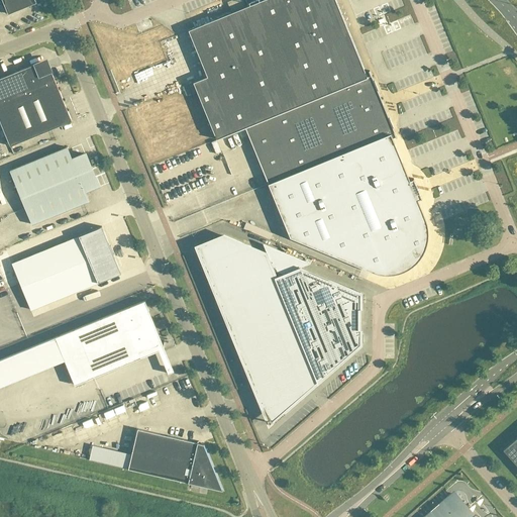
[(36,4),(34,0),(1,0),(8,15),(36,4)]
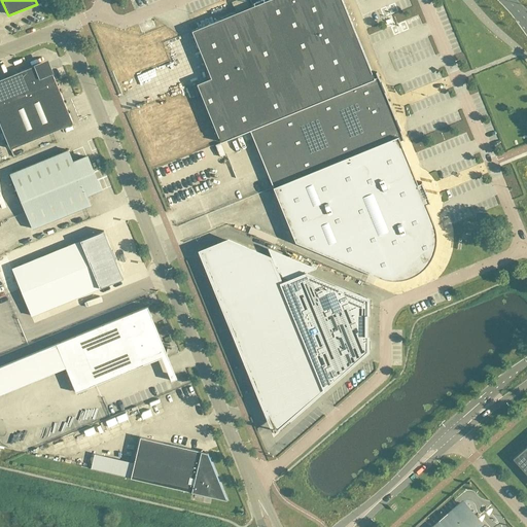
[(251,0),(254,6),(191,32),(211,79),(197,84),(220,143),(250,132),(379,78),(377,73),(376,73),(378,78),(375,79),(342,0),(251,0)]
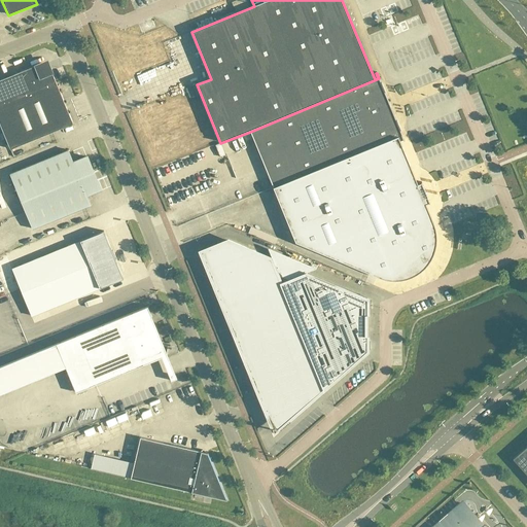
[(174,64),(156,70),(161,78),(177,72),(174,64)]
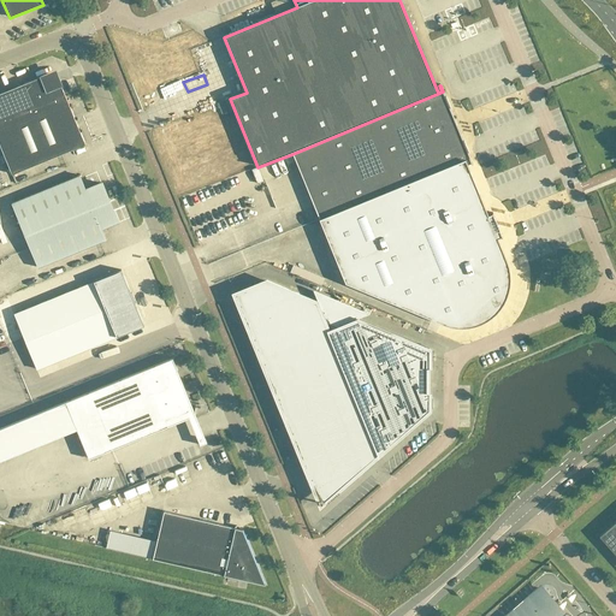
[(45,80),(43,77),(0,94),(0,146),(12,176),(84,146),(86,146),(60,84),(58,86),(53,76),(45,80)]
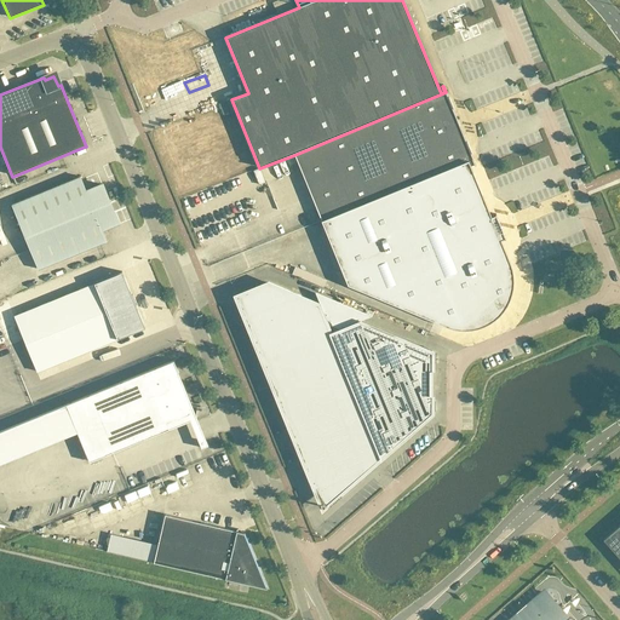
[(294,155),(322,222),(419,182),(474,160),(446,92),(294,155)]
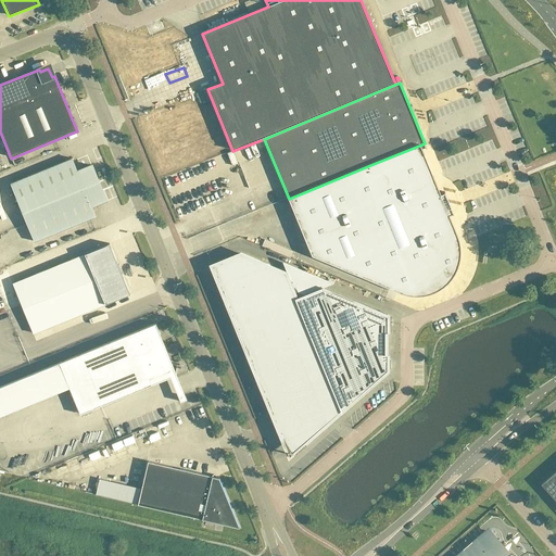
[(453,92),(455,99),(465,95),(462,89),(453,92)]
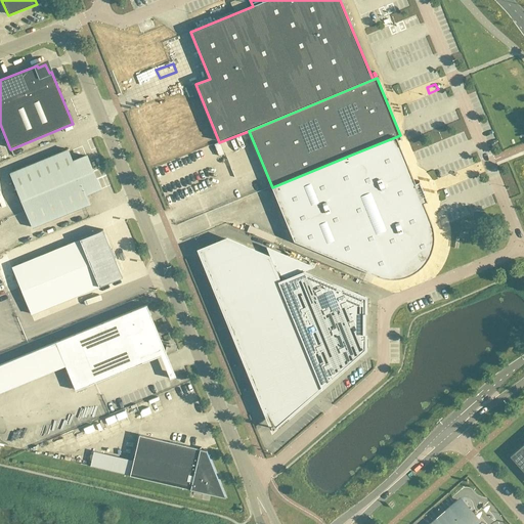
[(431,222),(423,204),(427,203),(428,203),(419,182),(416,184),(397,141),(401,139),(401,140),(402,140),(400,135),(354,154),(272,187),(294,242),(375,275),(378,276),(383,278),(388,279),(393,279),(398,279),(403,278),(408,276),(413,273),(418,271),(422,267),(426,263),(429,259),(431,254),(433,249),(434,244),(434,238),(434,232),(433,227),(431,222)]
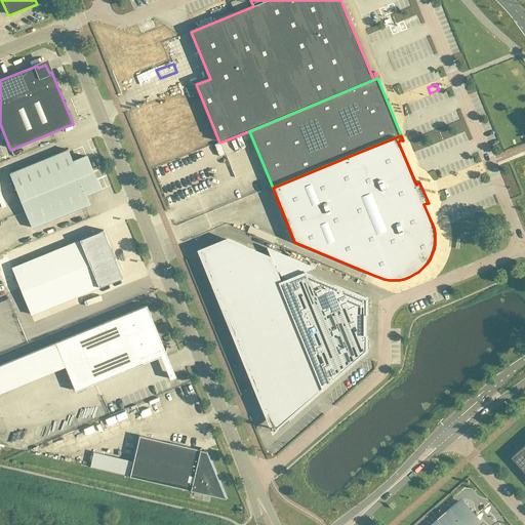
[(9,174),(21,201),(32,229),(89,206),(85,195),(99,190),(86,157),(72,163),(67,150),(67,151),(9,174)]
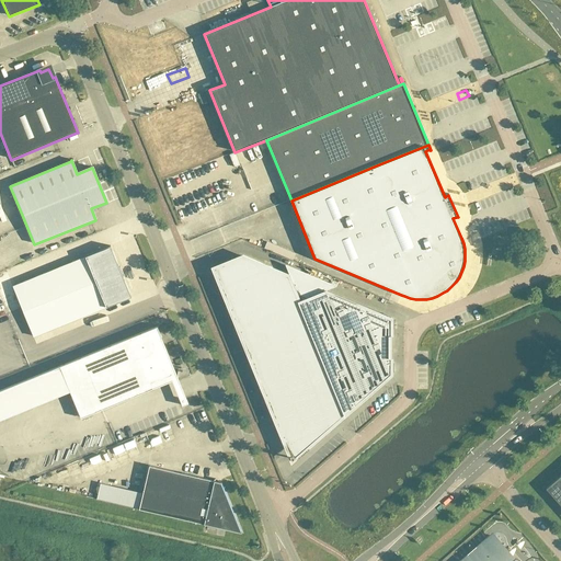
[(109,277),(96,283),(106,308),(132,298),(111,247),(98,252),(109,277)]
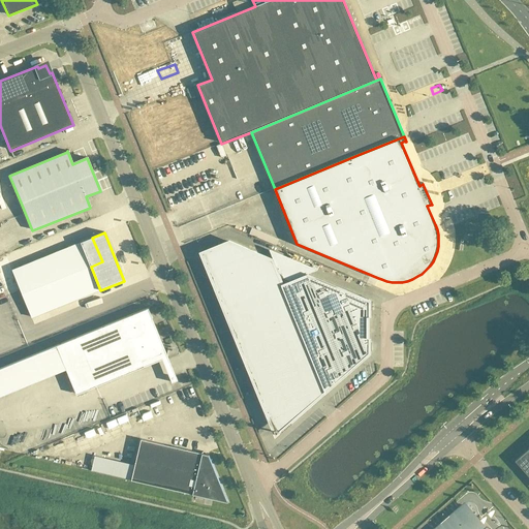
[(92,238),(81,243),(91,267),(102,261),(92,238)]
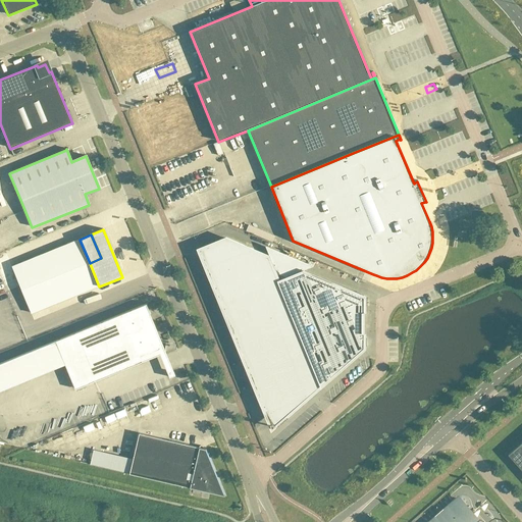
[(363,348),(364,297),(304,272),(278,282),(268,257),(225,239),(199,250),(221,305),(264,410),(286,415),(363,348)]
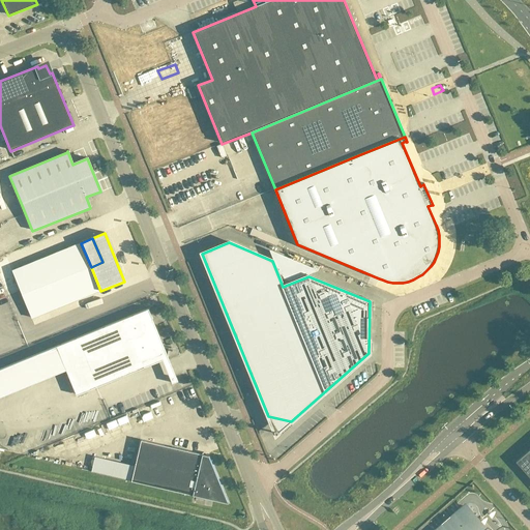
[(81,243),(69,247),(80,271),(91,267),(81,243)]
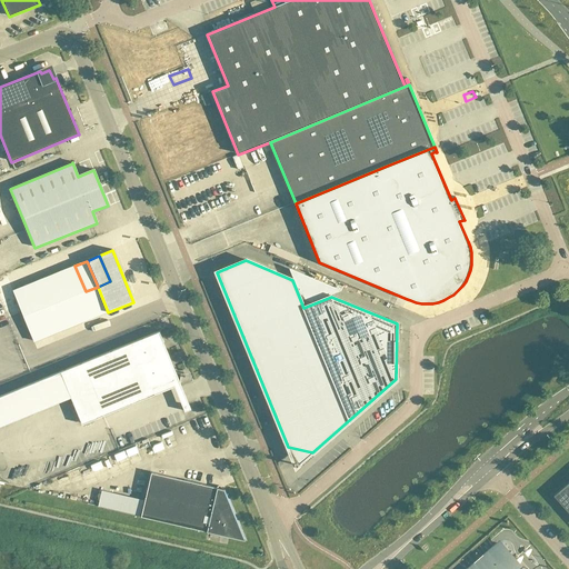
[(75,266),(62,271),(73,297),(86,291),(75,266)]
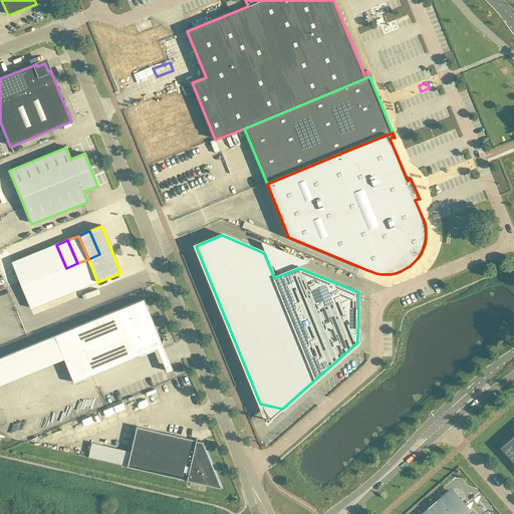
[(56,245),(45,249),(54,272),(66,268),(56,245)]
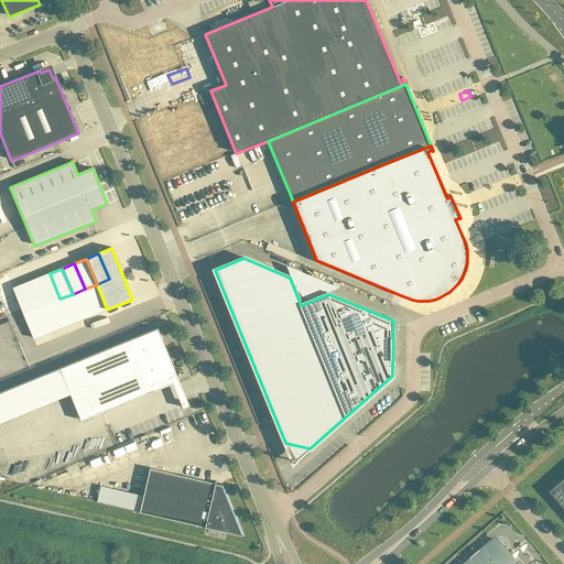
[(50,273),(38,279),(47,304),(60,299),(50,273)]
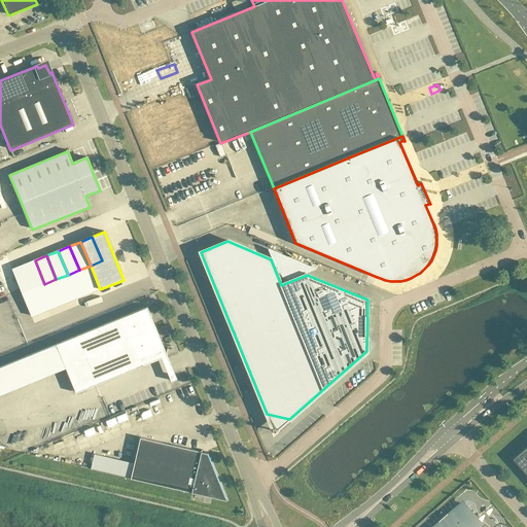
[(35,260),(24,265),(33,288),(44,284),(35,260)]
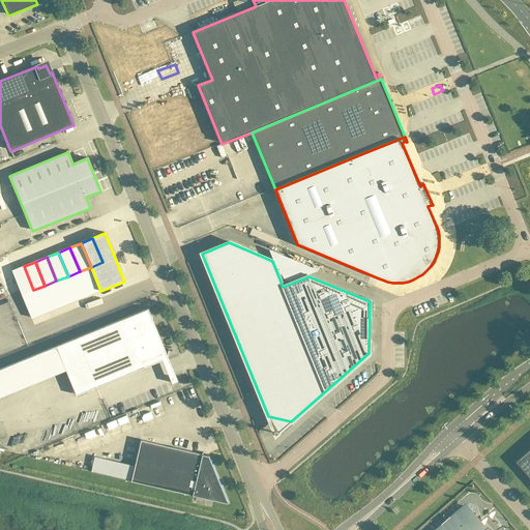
[(24,266),(12,271),(22,295),(33,290),(24,266)]
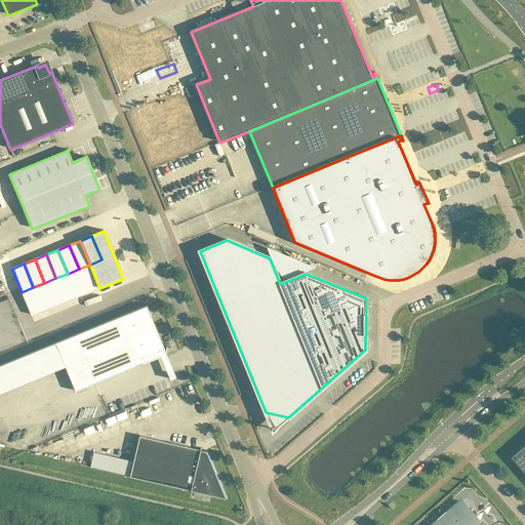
[(90,265),(79,269),(88,292),(99,288),(90,265)]
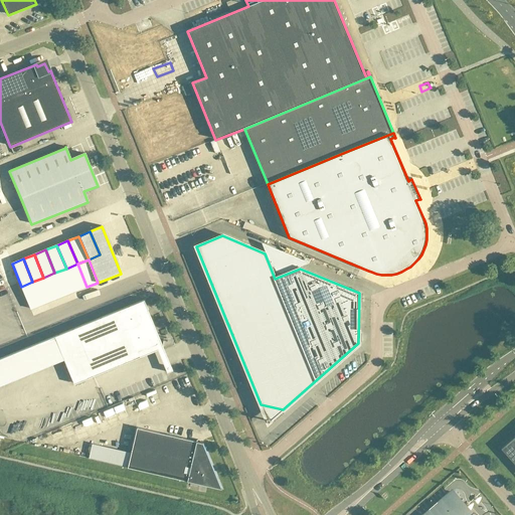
[(77,264),(66,269),(75,292),(87,287),(77,264)]
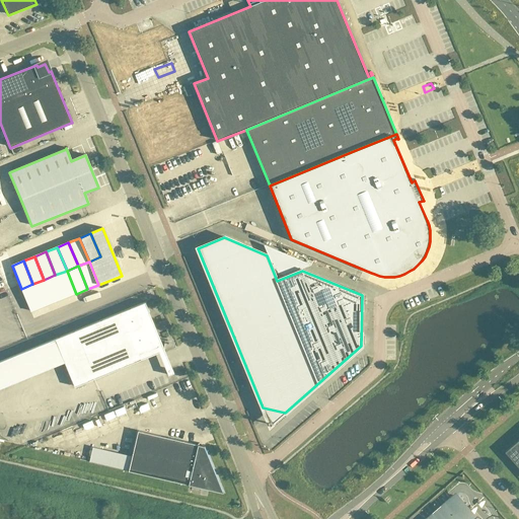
[(67,271),(55,275),(65,298),(76,294),(67,271)]
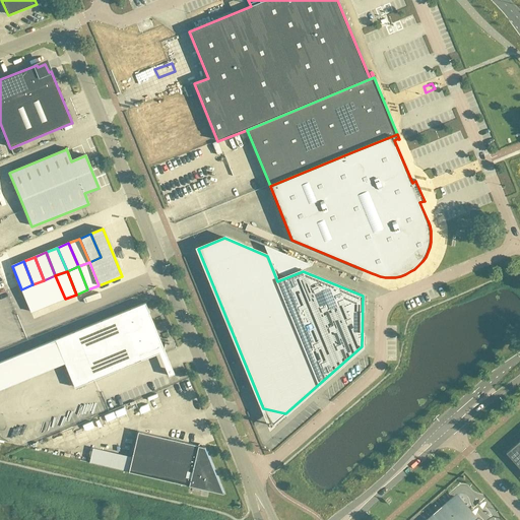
[(55,275),(44,280),(54,304),(65,299),(55,275)]
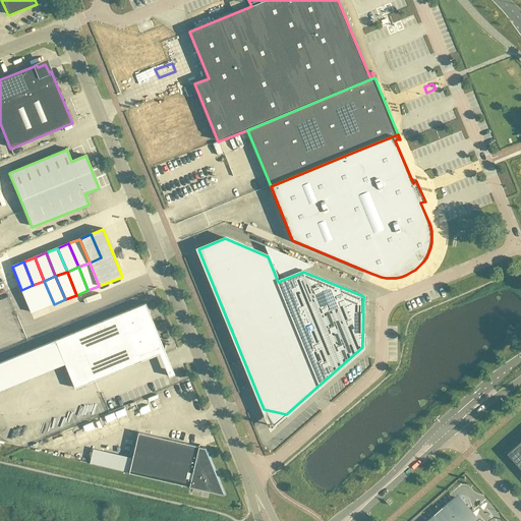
[(44,281),(33,285),(43,308),(54,304),(44,281)]
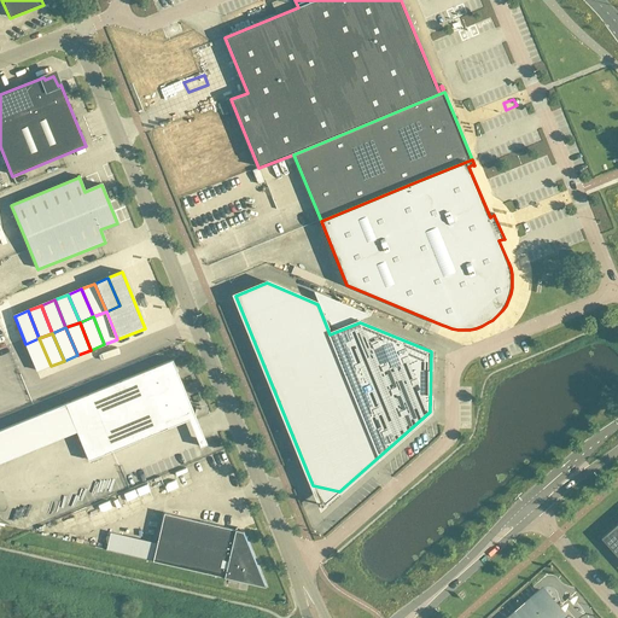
[(39,338),(25,344),(38,372),(51,366),(39,338)]
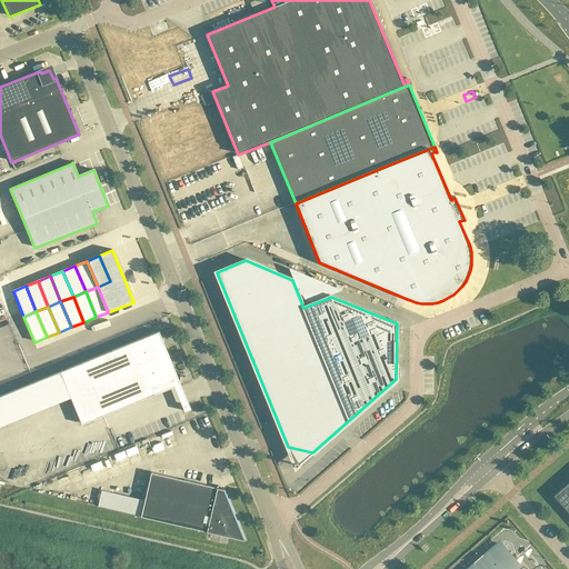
[(159,346),(163,343),(159,332),(60,372),(69,393),(82,425),(155,395),(152,389),(173,380),(159,346)]
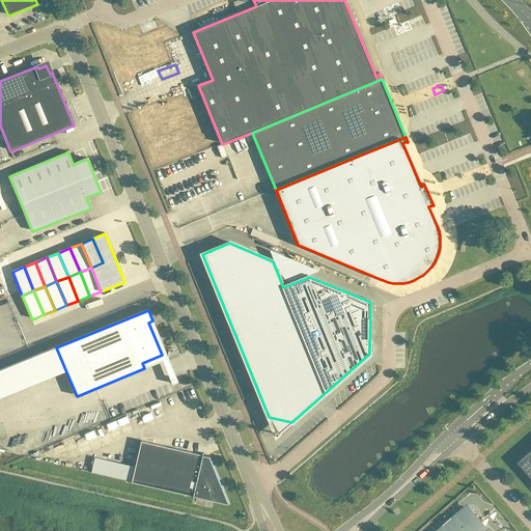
[(58,382),(60,388),(68,385),(66,379),(58,382)]
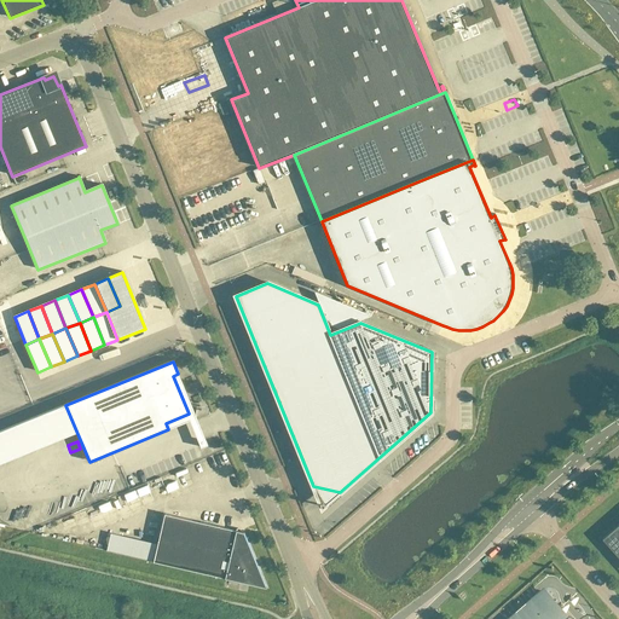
[(266,589),(243,532),(243,533),(165,515),(154,562),(266,589)]
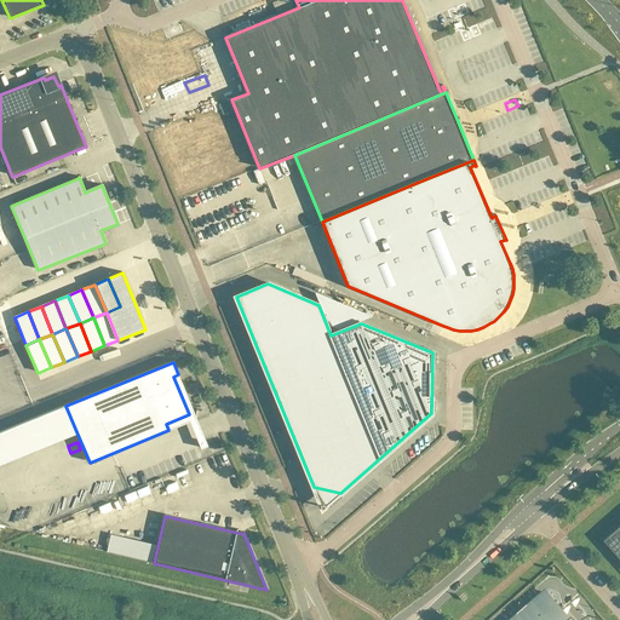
[(619,526),(603,540),(619,560),(619,526)]
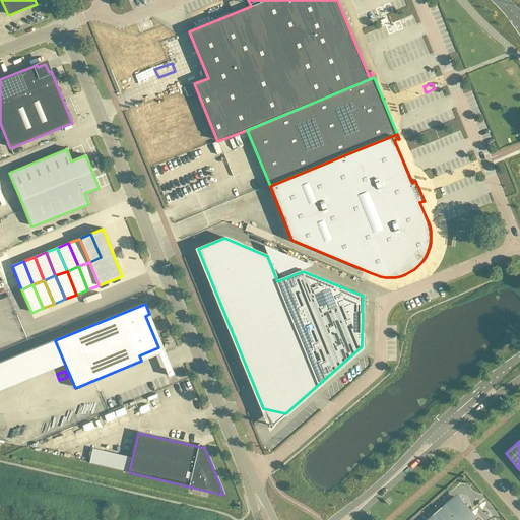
[(129,453),(91,446),(88,461),(127,468),(129,453)]
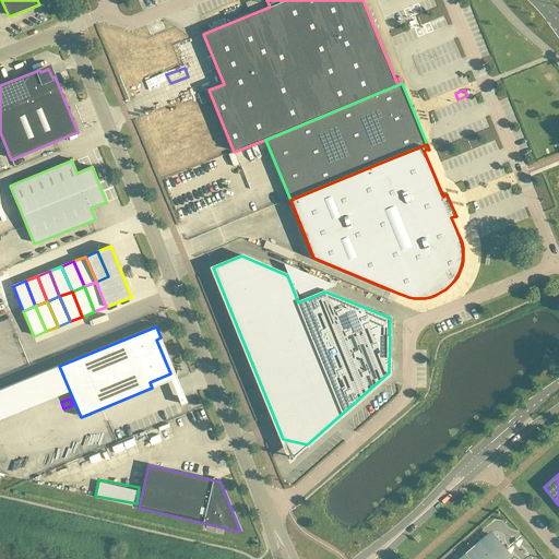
[(462,558),(512,558),(511,558),(491,535),(483,543),(482,542),(478,545),(479,546),(467,557),(465,556),(462,558)]
